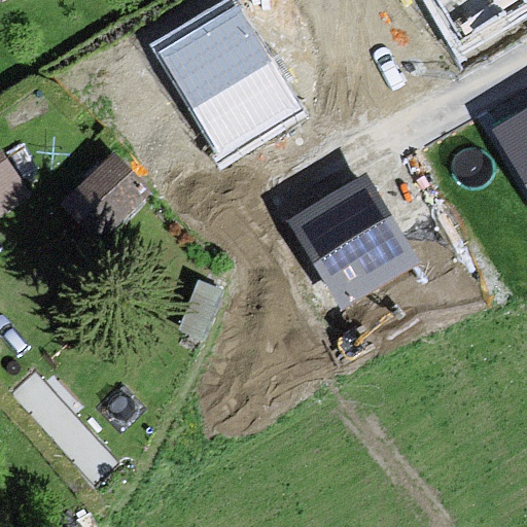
[(526,0),(421,0),(457,60),(526,16),(526,0)]
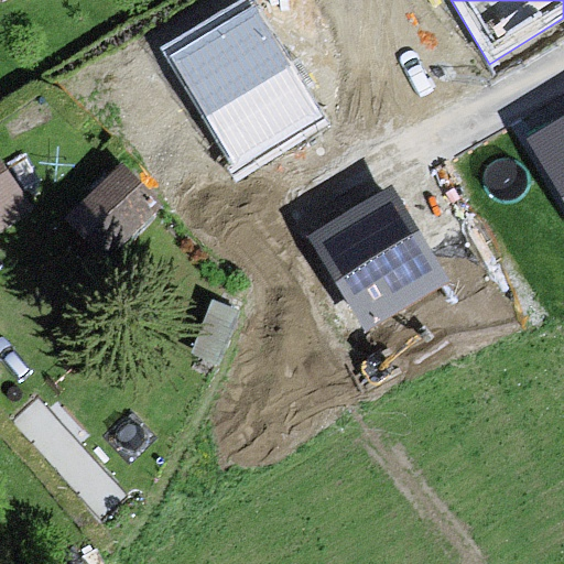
[(255,4),(167,55),(232,167),(318,117),(255,4)]
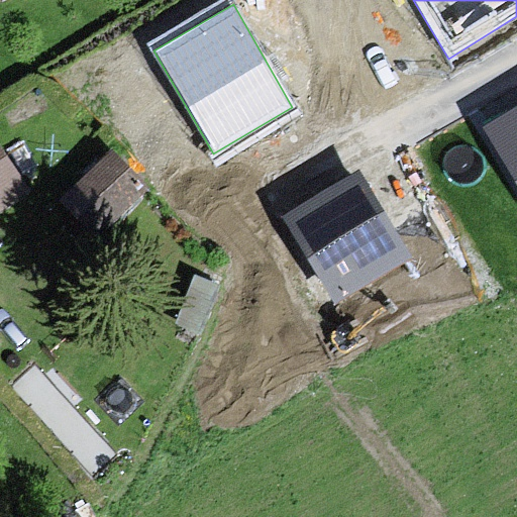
[(516,107),(479,129),(516,193),(516,107)]
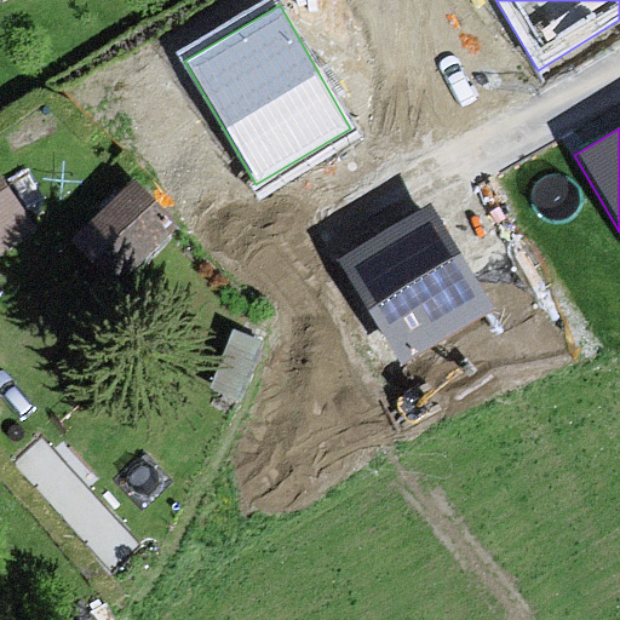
[(122,200),(67,259),(128,299),(167,241),(122,200)]
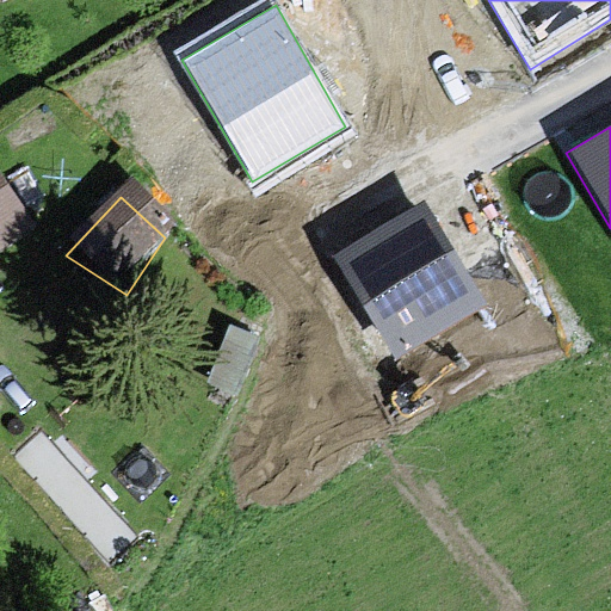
[(426,202),(333,257),(395,359),(487,306),(426,202)]
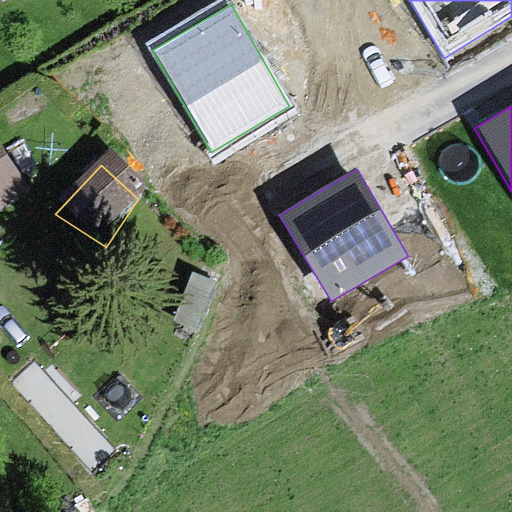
[(0,189),(0,215),(12,207),(0,189)]
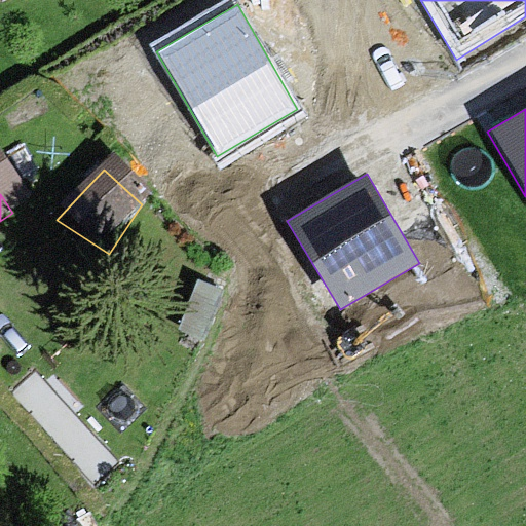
All buildings are outlined.
